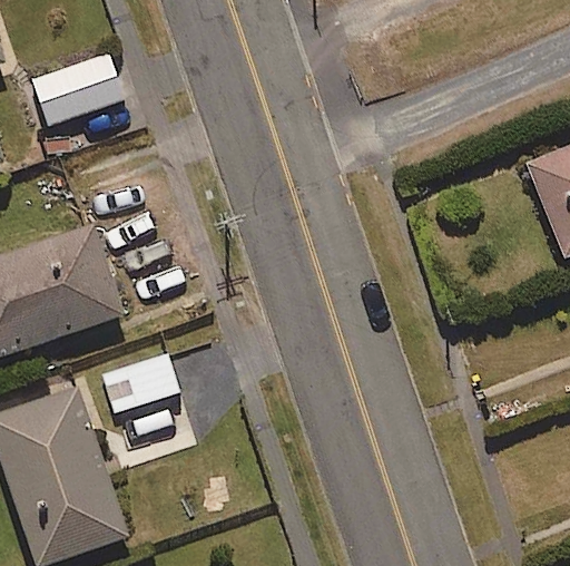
[(125,100),(109,52),(31,78),(47,126),(125,100)]
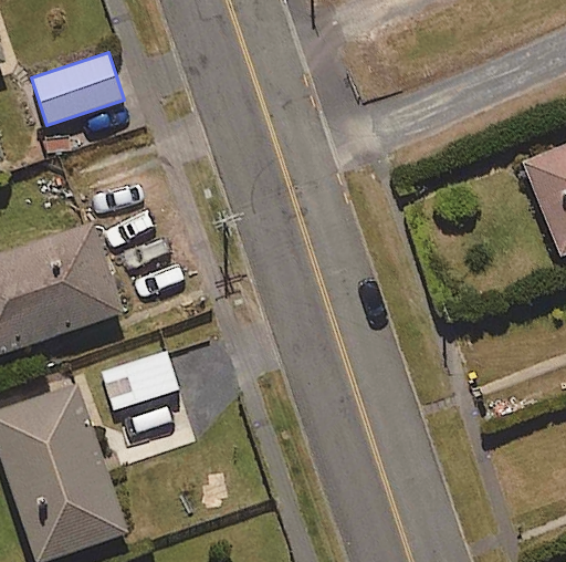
[(565,148),(524,165),(561,259),(565,257),(565,148)]
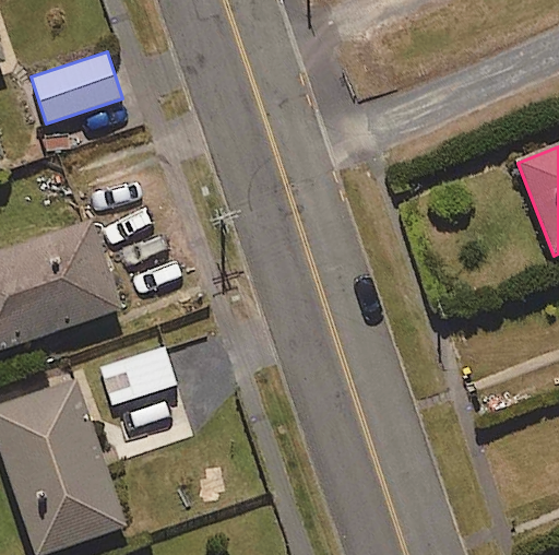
[(0,352),(122,311),(92,221),(0,251),(0,352)]
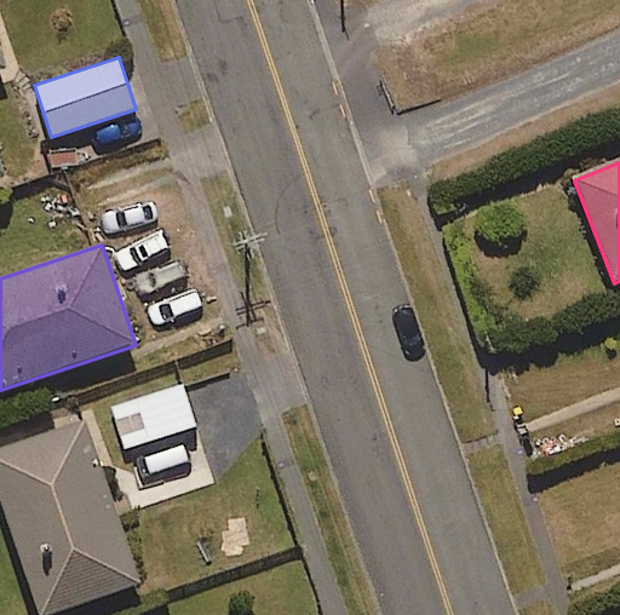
[(196,427),(182,377),(110,396),(125,447),(196,427)]
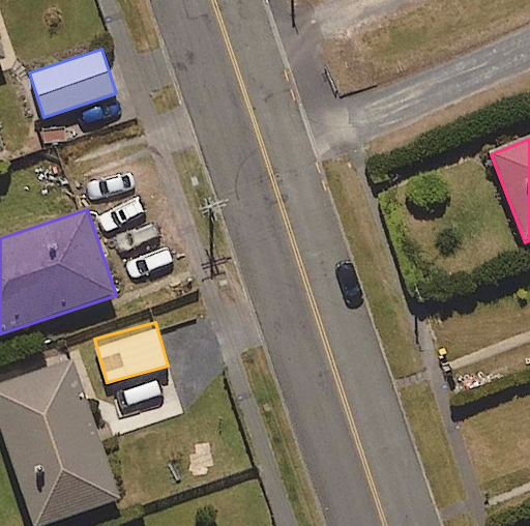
[(57,525),(121,504),(70,357),(0,381),(0,428),(33,525),(57,525)]
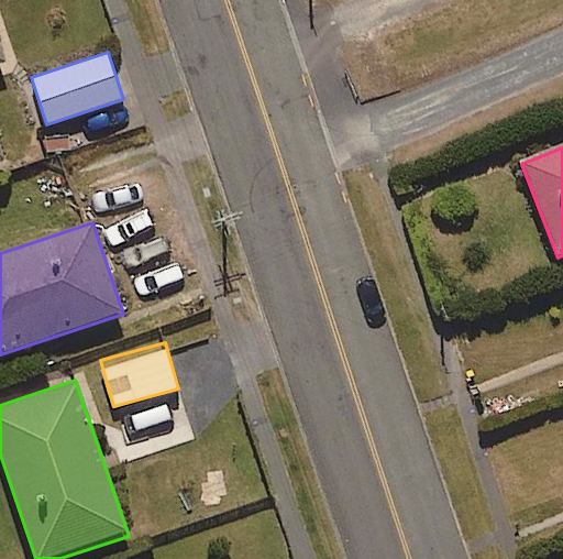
All buildings are outlined.
